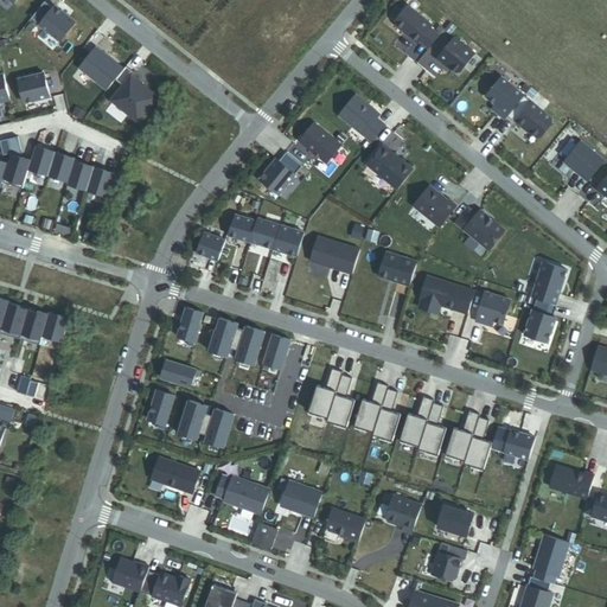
[(32,19),(61,43),(76,23),(56,6),(53,10),(45,2),(32,19)]
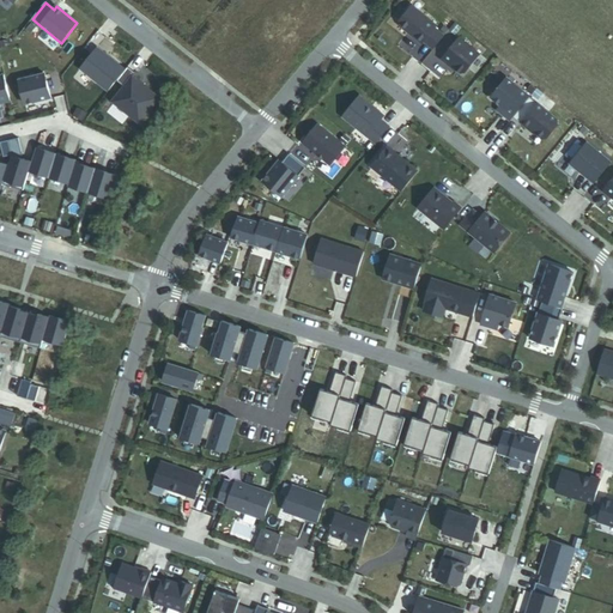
[(437,28),(412,7),(400,23),(400,28),(423,46),(424,43),(434,50),(444,37),(436,30),(437,28)]
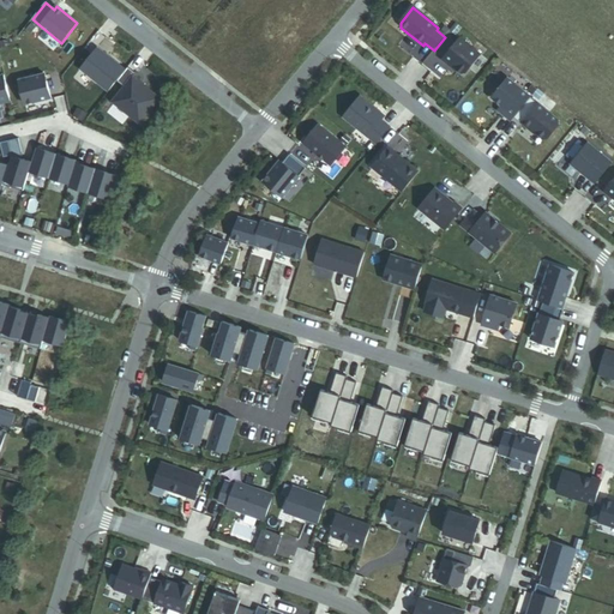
[(459,38),(443,61),(450,67),(451,66),(462,74),(465,74),(481,55),(459,38)]
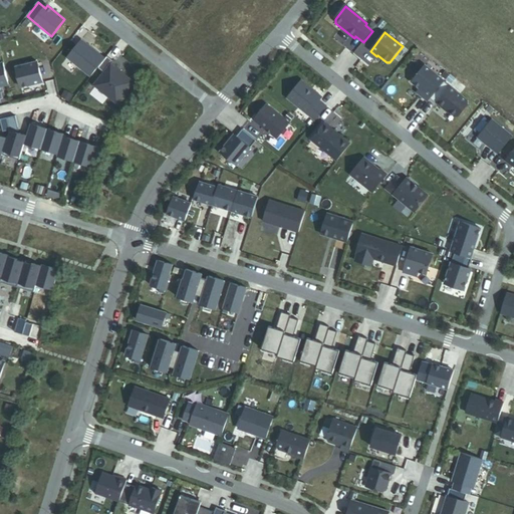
[(81,41),(67,58),(91,77),(97,68),(105,59),(81,41)]
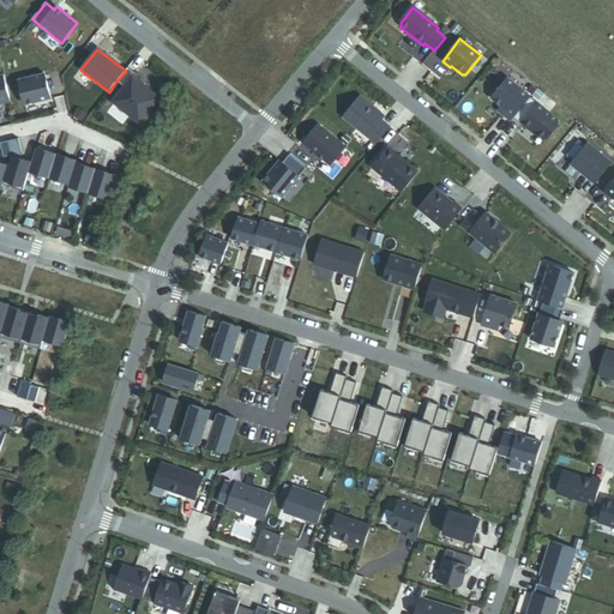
[(113,103),(139,125),(160,100),(133,78),(137,74),(128,67),(126,71),(116,82),(125,88),(113,103)]
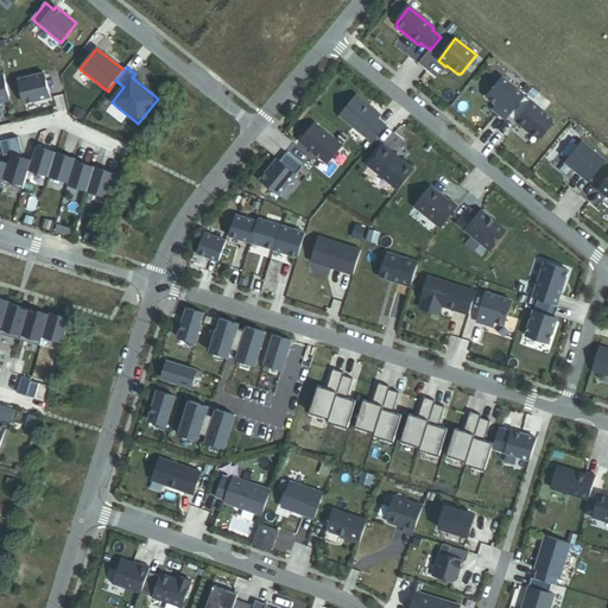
[(19,81),(25,105),(51,97),(45,74),(19,81)]
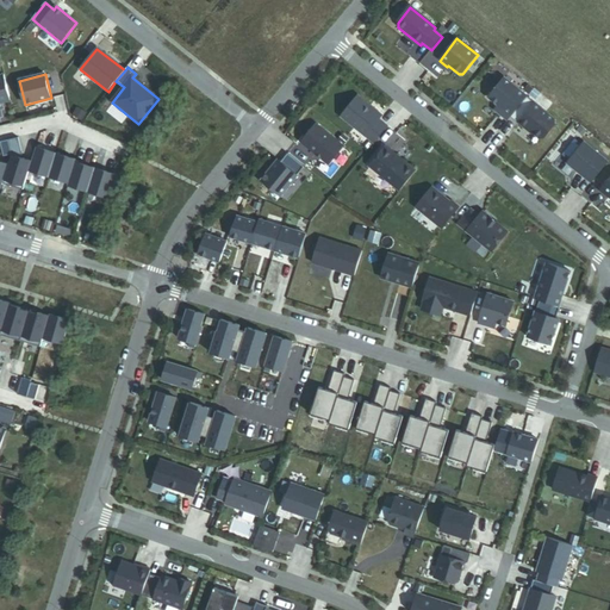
[(0,104),(11,101),(5,75),(0,76),(0,104)]
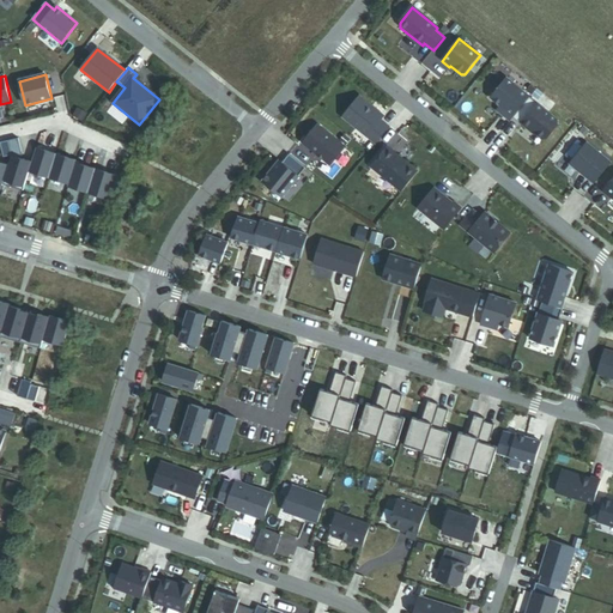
[(529,98),(507,79),(491,99),(501,107),(507,111),(502,116),(510,122),(514,119),(529,98)]
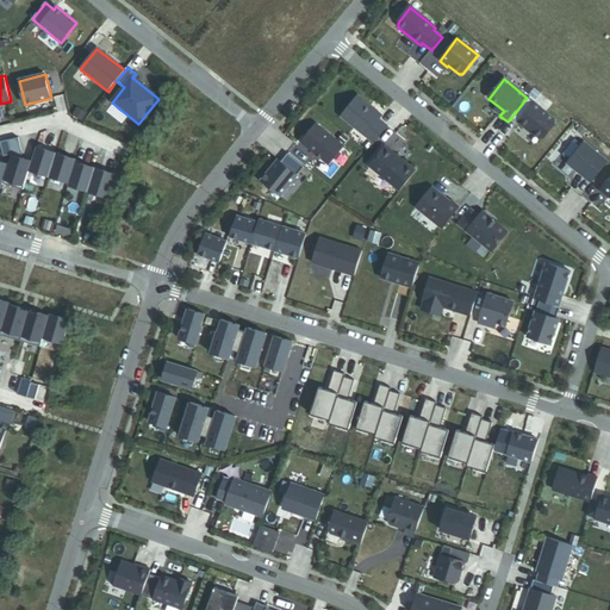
[(342,117),(374,144),(387,128),(379,120),(381,116),(359,97),(342,117)]
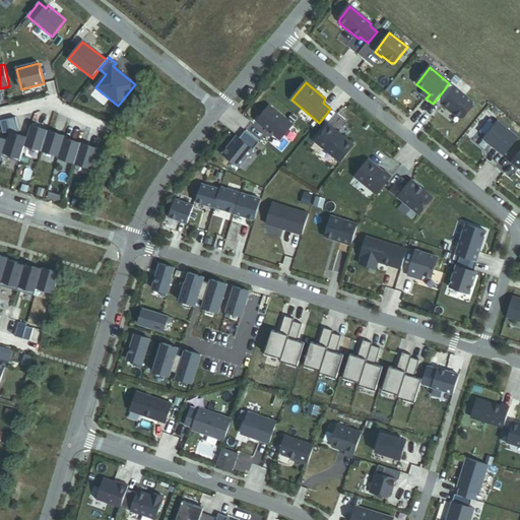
[(443,105),(460,119),(464,118),(473,107),(473,103),(449,83),(436,101),(442,107),(443,105)]
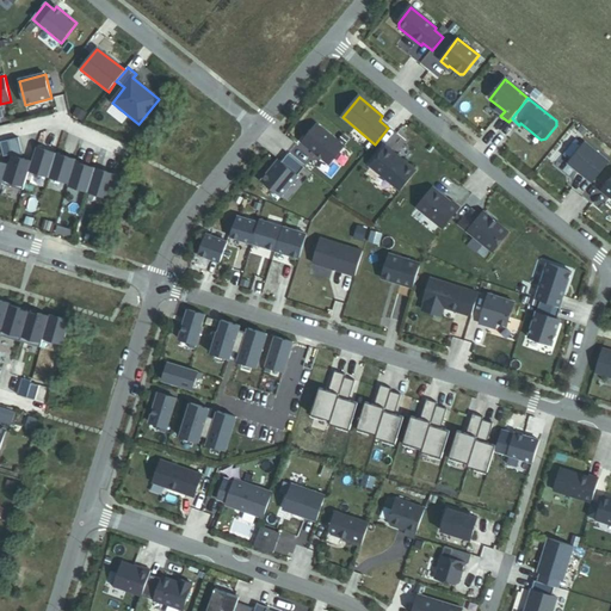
[(344,147),(316,124),(302,142),(316,155),(318,154),(322,159),(321,159),(329,166),(344,147)]
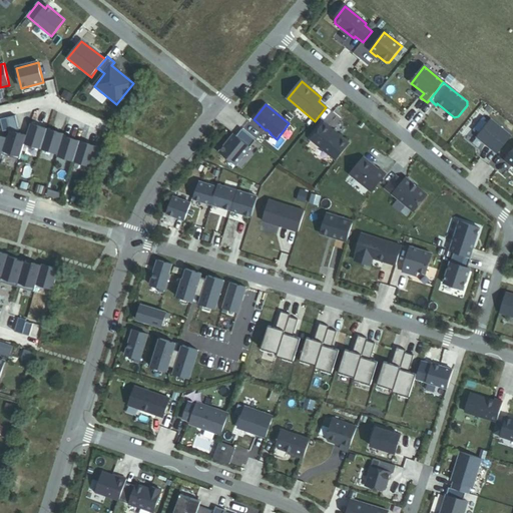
[(16,116),(8,117),(11,130),(8,139),(3,155),(20,160),(25,143),(27,136),(20,134),(16,132),(17,129),(19,129),(16,116)]
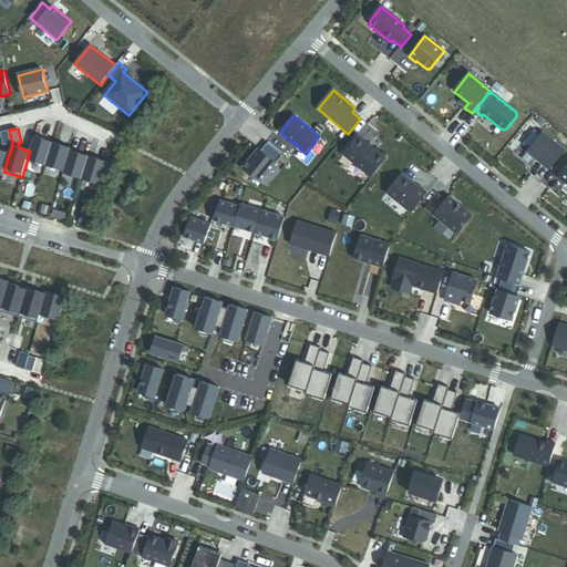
[(9,130),(0,132),(3,146),(12,144),(9,130)]
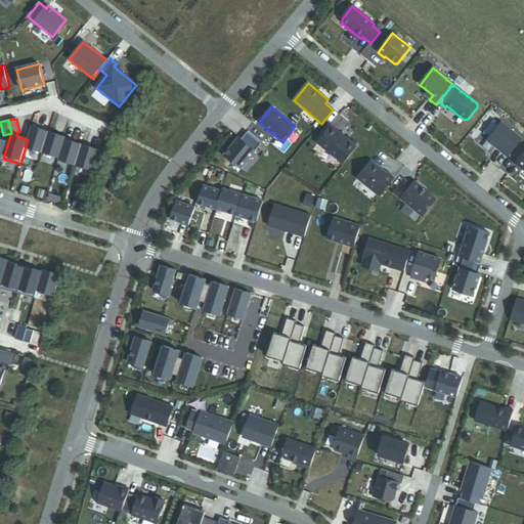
[(501,124),(487,141),(508,159),(522,140),(501,124)]
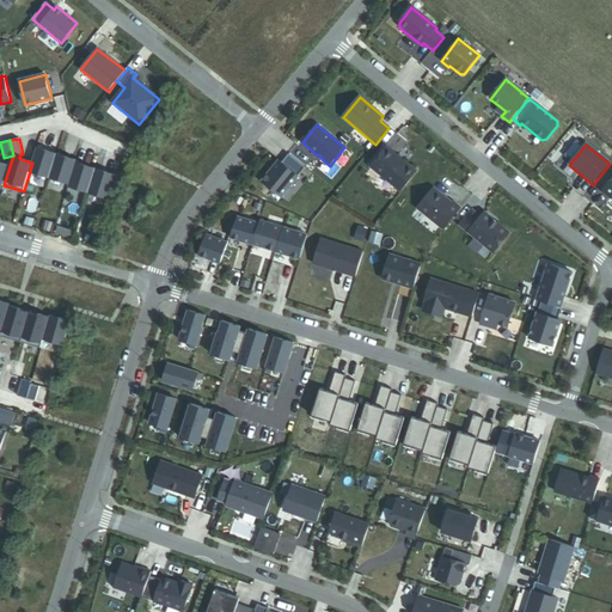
[(30,171),(49,178),(56,154),(37,148),(32,163),(30,171)]
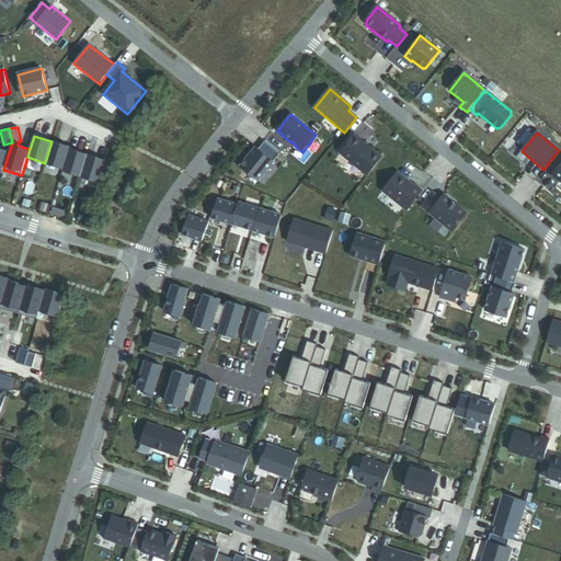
[(368,175),(382,158),(355,136),(340,153),(368,175)]
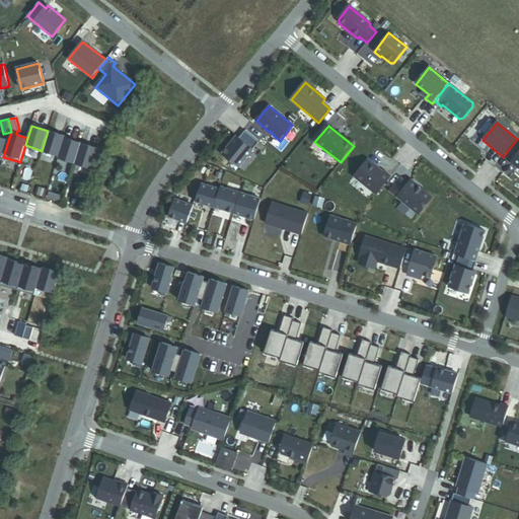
[(65,136),(48,131),(42,151),(59,156),(65,138),(65,136)]
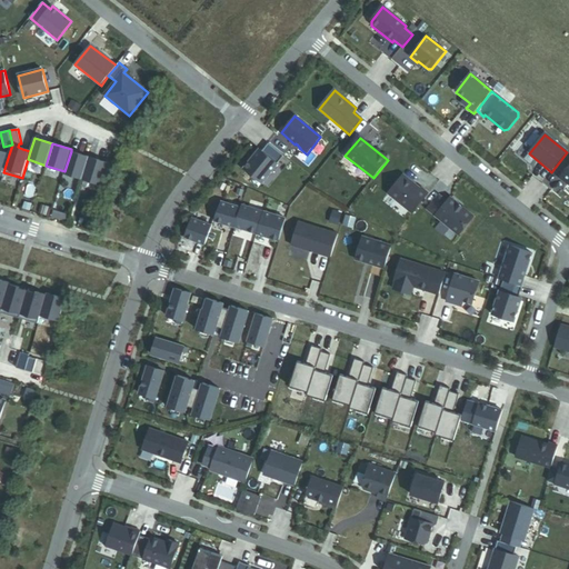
[(259,149),(243,169),(261,183),(283,156),(268,143),(261,151),(259,149)]
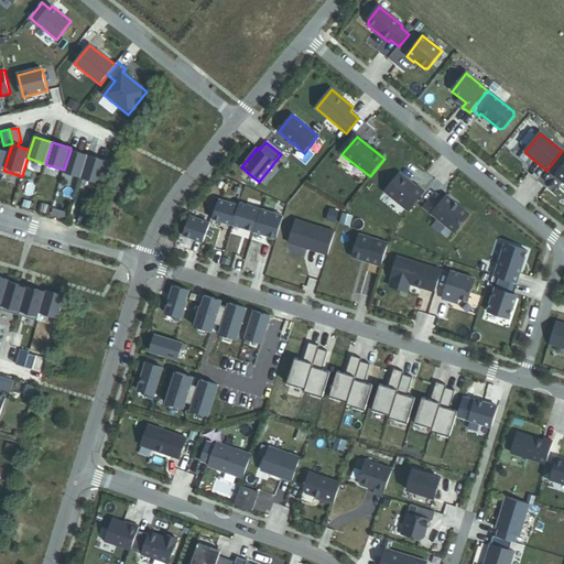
[(71,150),(64,170),(63,172),(82,177),(88,156),(71,150)]
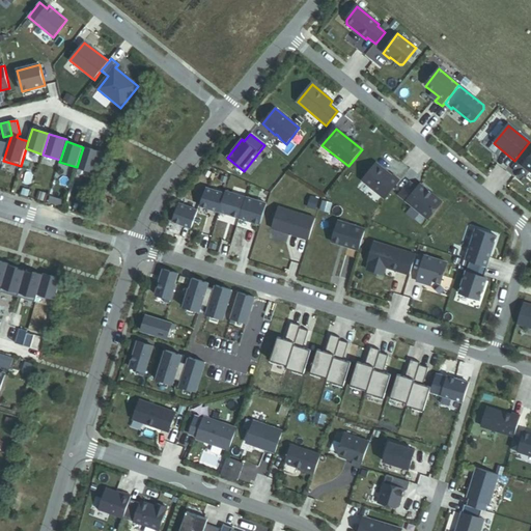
[(83,147),(77,167),(94,172),(101,152),(83,147)]
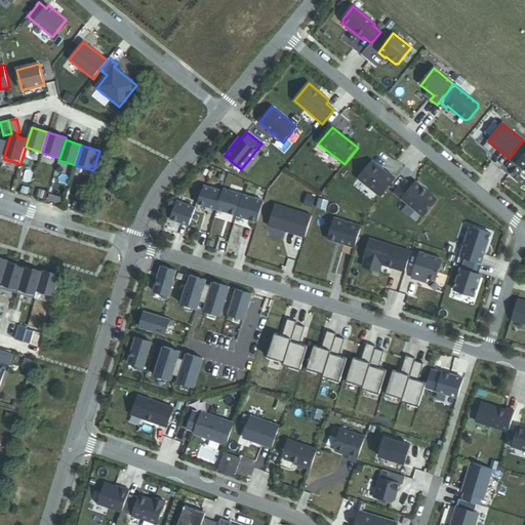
[(372,161),(358,178),(380,197),(396,178),(389,173),(388,174),(372,161)]
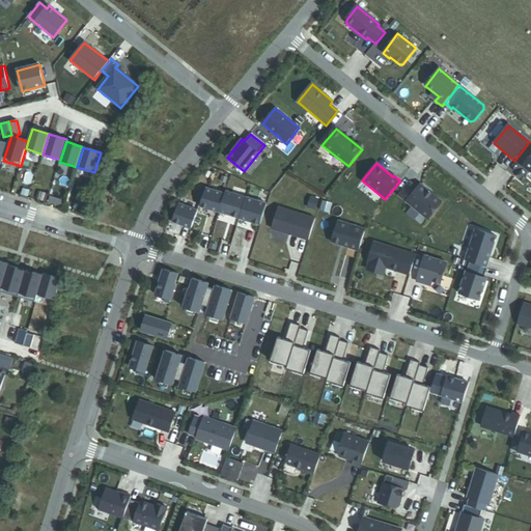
[(410,184),(399,196),(428,220),(442,203),(420,185),(417,189),(410,184)]
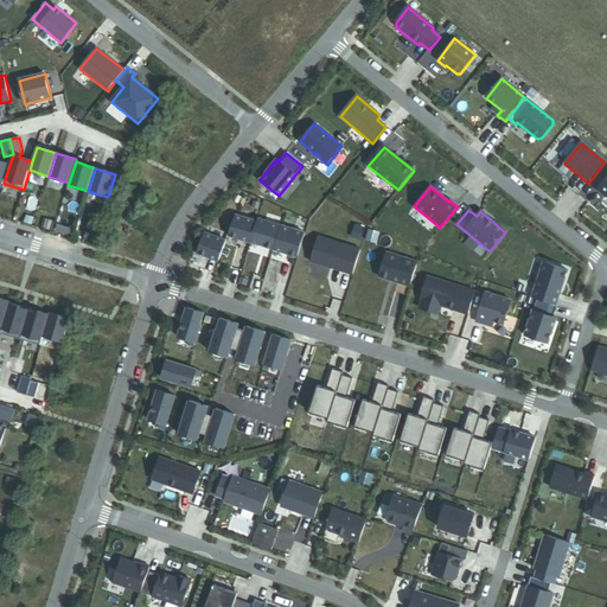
[(236,216),(229,235),(250,242),(257,222),(236,216)]
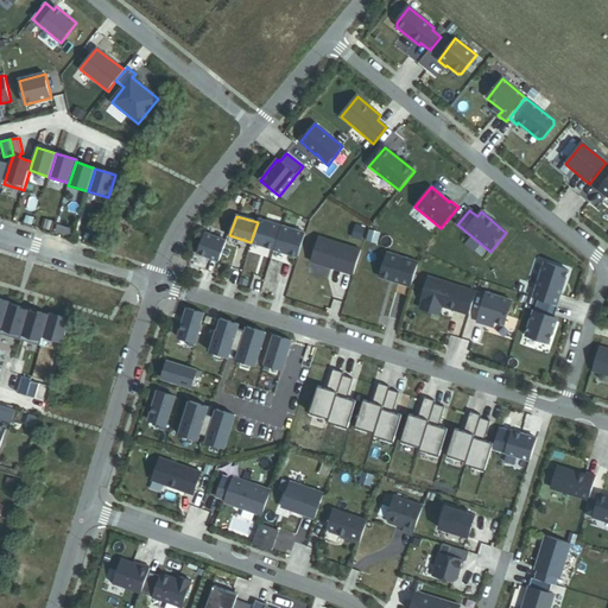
[(282,227),(258,219),(258,222),(251,242),(274,249),(282,227)]
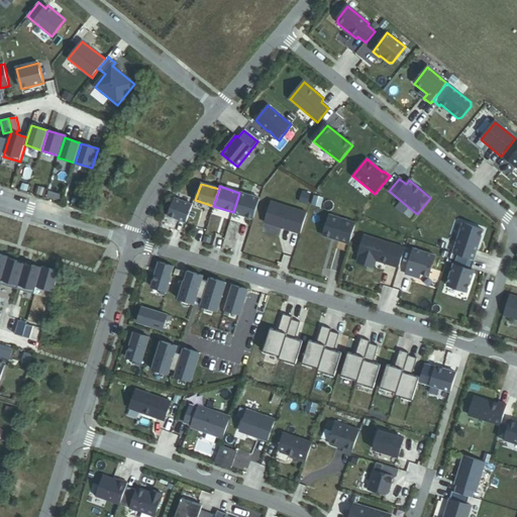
[(44,196),(45,189),(37,187),(35,194),(44,196)]
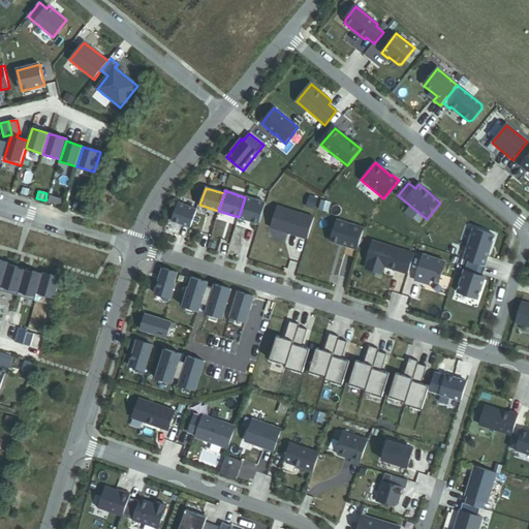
[(245,197),(239,217),(259,224),(266,204),(245,197)]
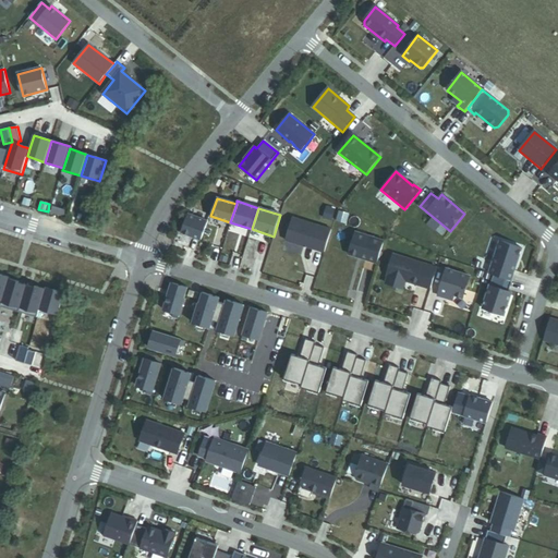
[(349,215),(339,211),(337,221),(347,225),(349,215)]
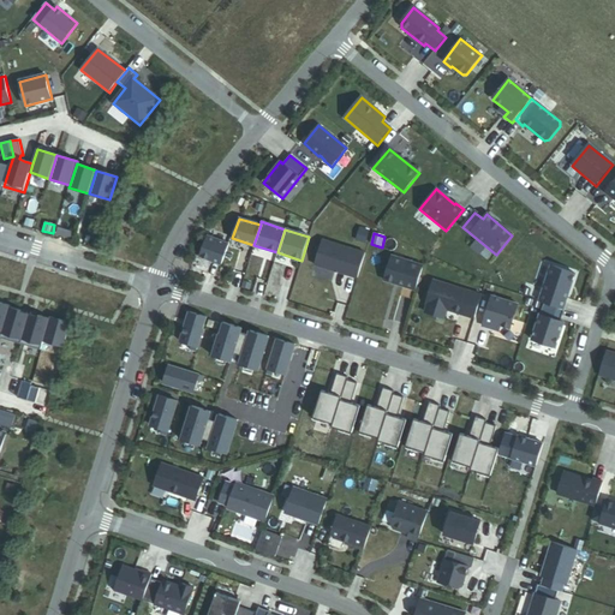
[(207,236),(199,256),(222,264),(230,244),(207,236)]
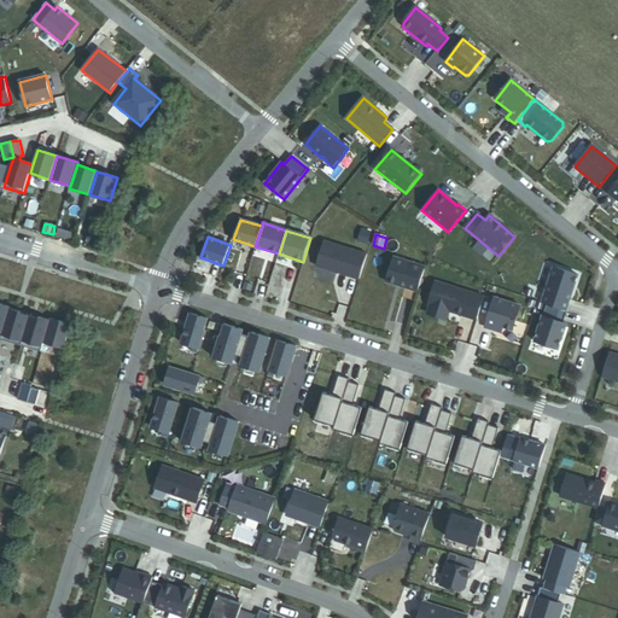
[(325,242),(316,267),(359,280),(367,255),(325,242)]
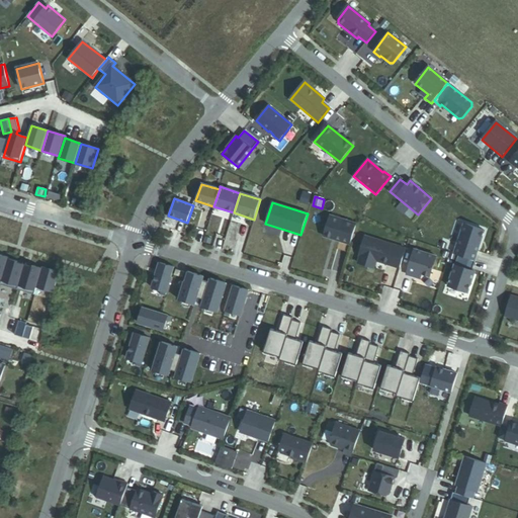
[(324,236),(350,245),(356,224),(330,216),(324,236)]
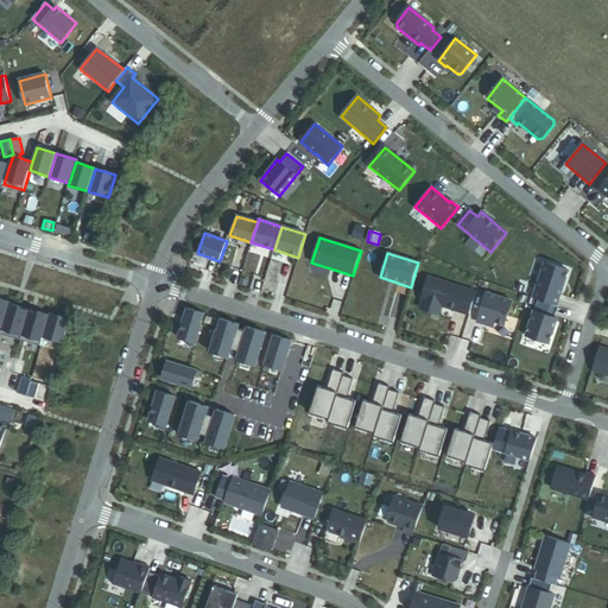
[(557,306),(569,271),(545,263),(533,298),(538,299),(557,306)]
